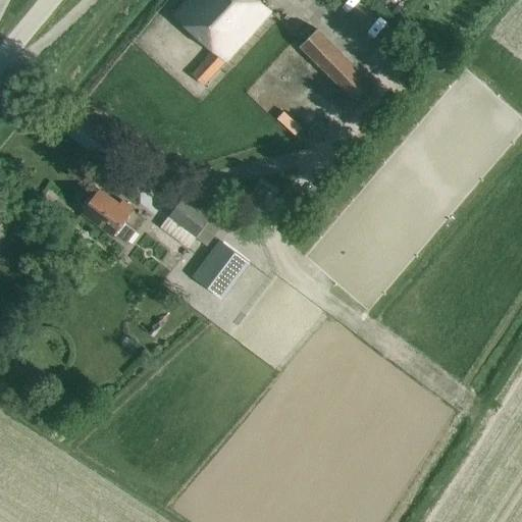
[(258,0),(186,0),(173,14),(212,50),(191,74),(200,84),(203,86),(271,11),(270,10),(258,0)]
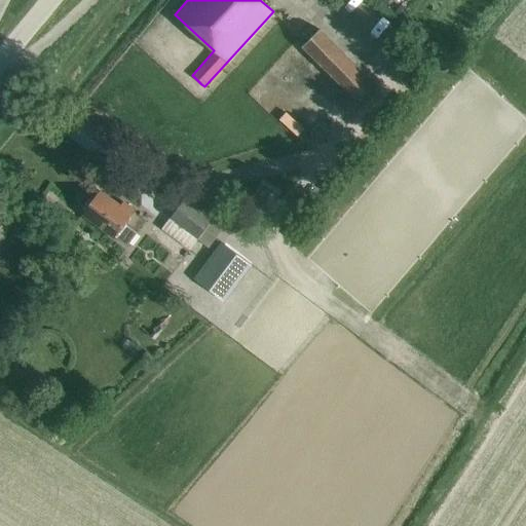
[(307,41),(302,46),(305,50),(355,101),(373,83),(318,29),(307,41)]
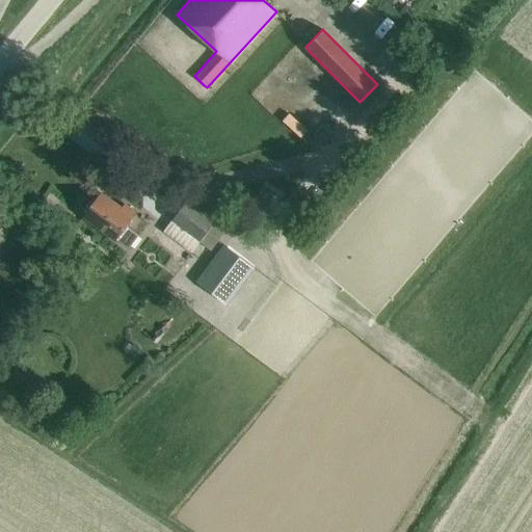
[(311,65),(276,99),(318,142),(335,127),(300,91),(318,74),(311,65)]
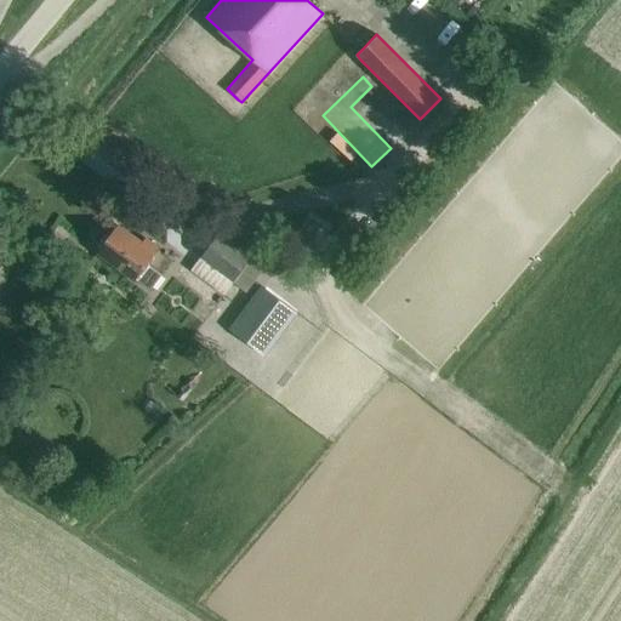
[(138,243),(117,226),(97,250),(148,288),(161,271),(160,269),(169,258),(157,249),(143,238),(138,243)]
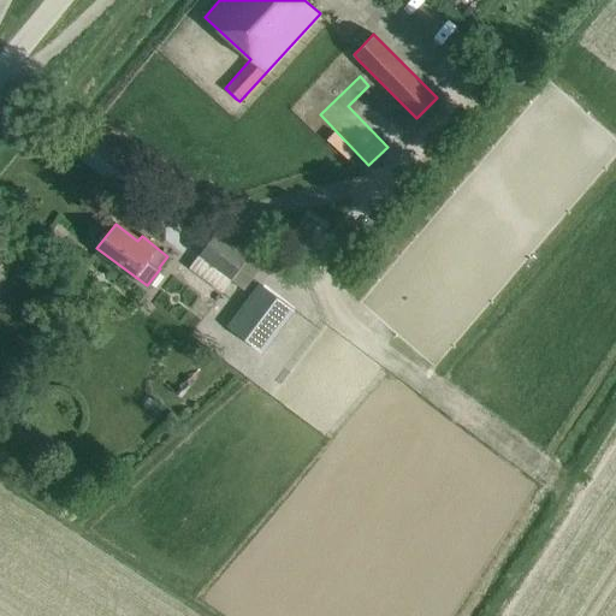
[(200,232),(177,227),(173,241),(196,247),(200,232)]
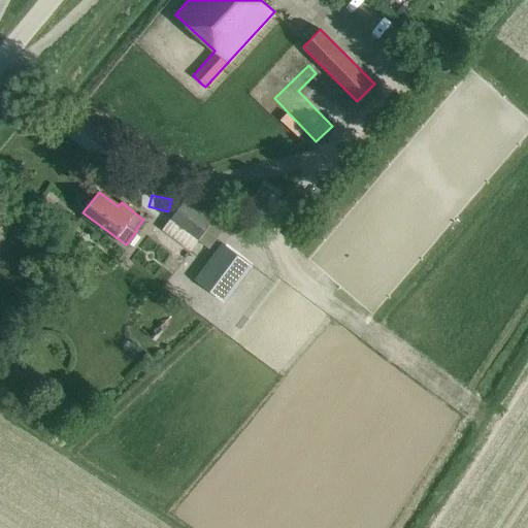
[(197,240),(212,219),(186,198),(169,220),(197,240)]
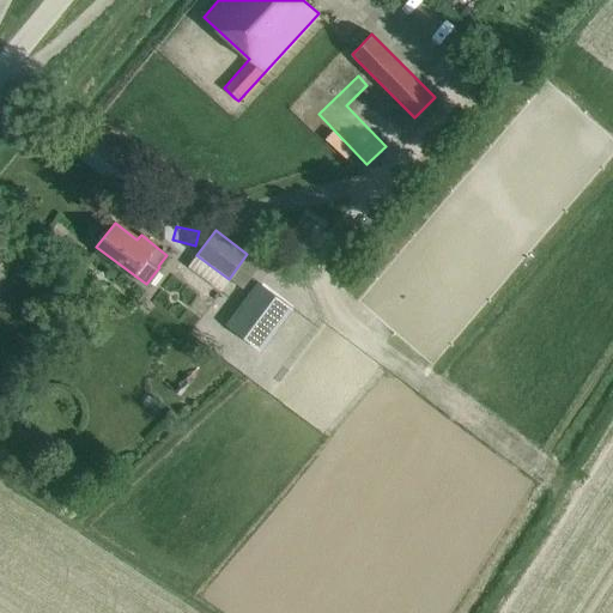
[(260,285),(229,327),(259,350),(291,308),(260,285)]
